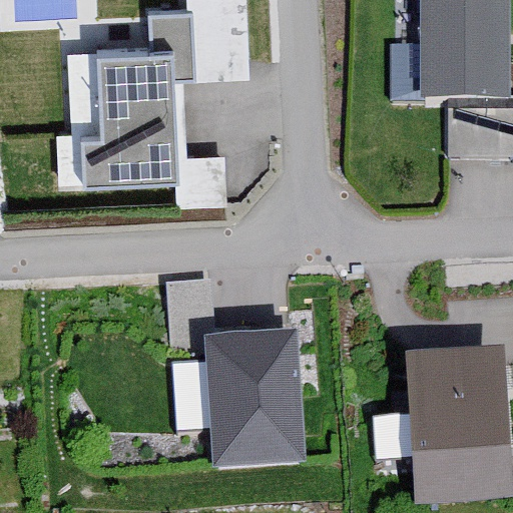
[(180,0),(181,13),(143,14),(144,48),(67,51),(69,135),(52,136),(54,186),(168,183),(169,210),(223,208),(221,154),(183,156),(181,83),(241,81),(238,0),(180,0)]
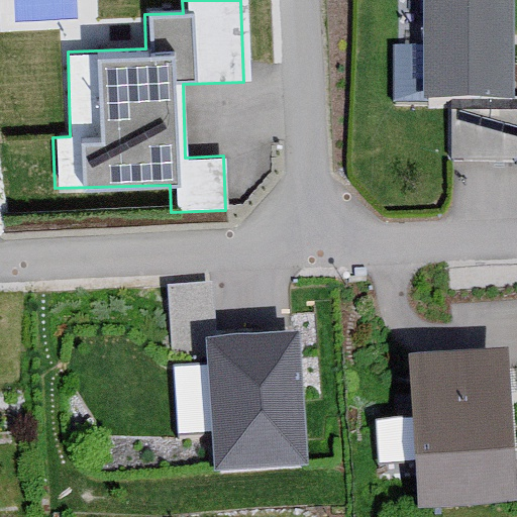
[(516,52),(514,52),(514,0),(424,0),(422,107),(449,108),(447,165),(516,166),(516,52)]
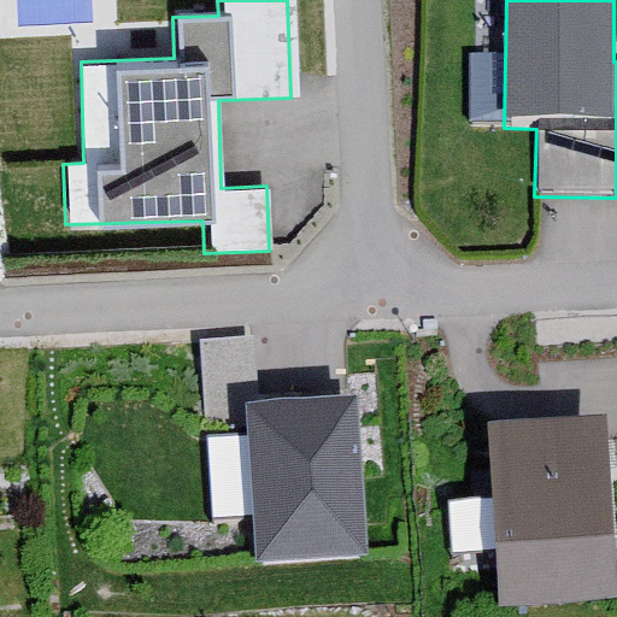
[(354,392),(247,403),(263,566),(371,557),(354,392)]
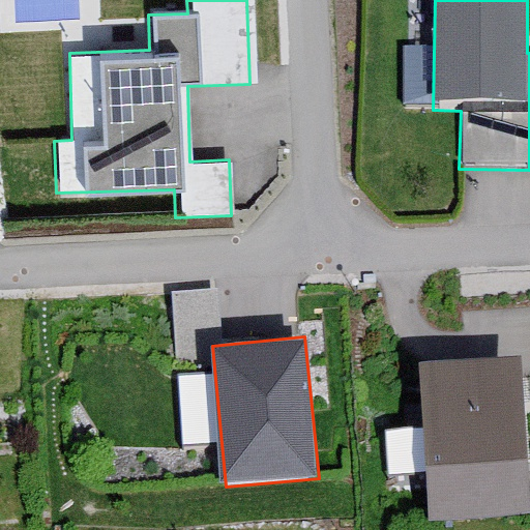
[(520,360),(411,367),(421,522),(529,514),(520,360)]
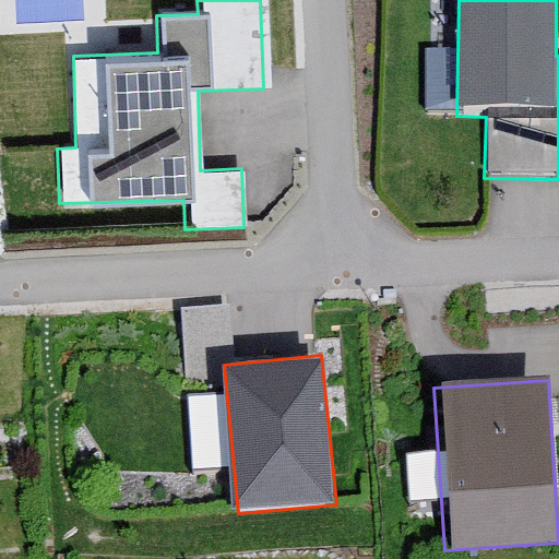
[(197,460),(227,459),(226,394),(203,394),(204,426),(195,426),(197,460)]
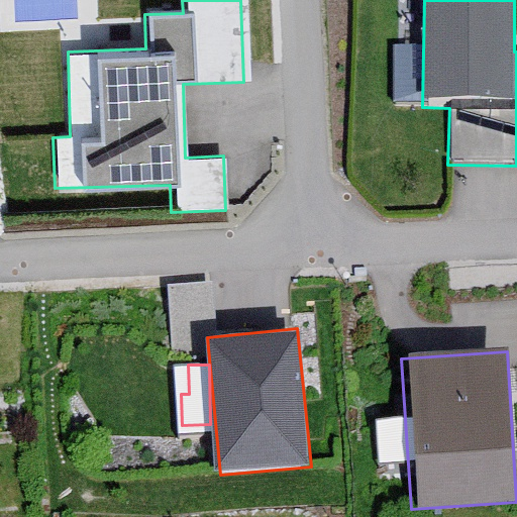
All buildings are outlined.
